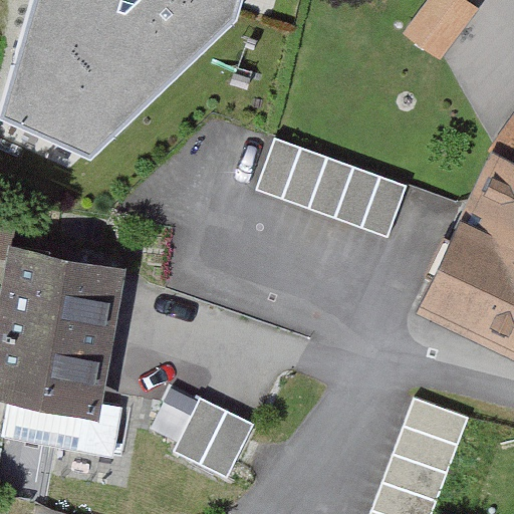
[(237,11),(240,0),(30,0),(0,105),(0,108),(90,150),(237,11)]
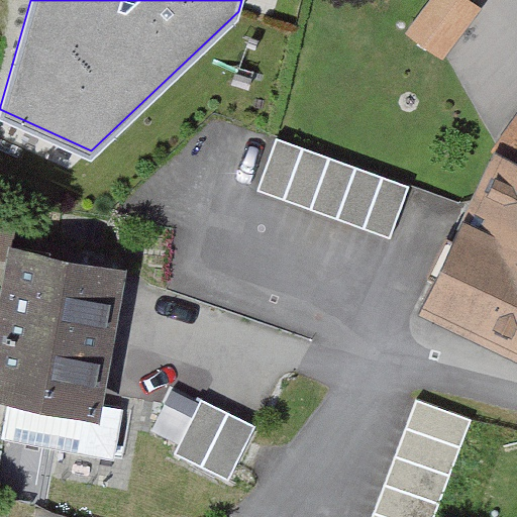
[(442,49),(473,8),(461,0),(432,0),(412,28),(442,49)]
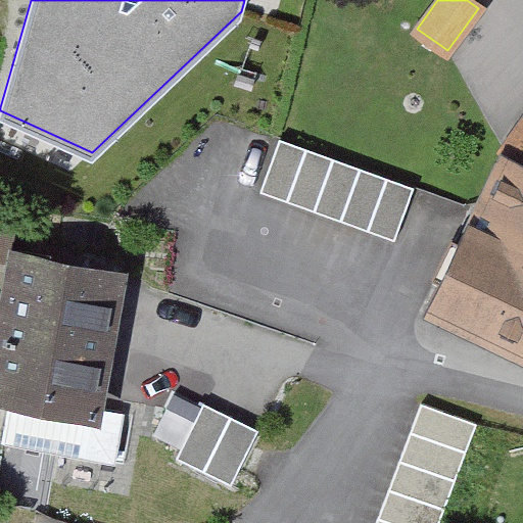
[(522,130),(507,154),(522,162),(522,130)]
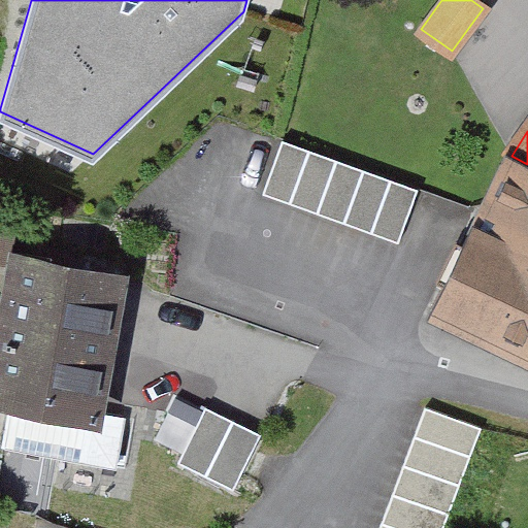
[(418,189),(283,139),(263,193),(398,241),(418,189)]
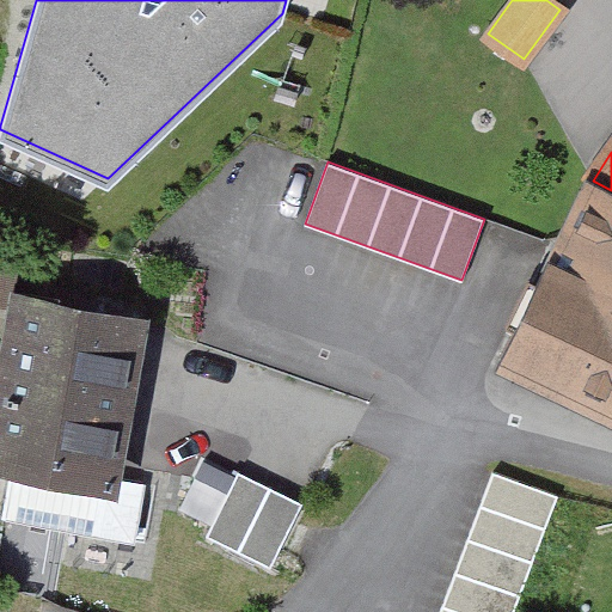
[(611,190),(593,181),(512,362),(611,412),(611,190)]
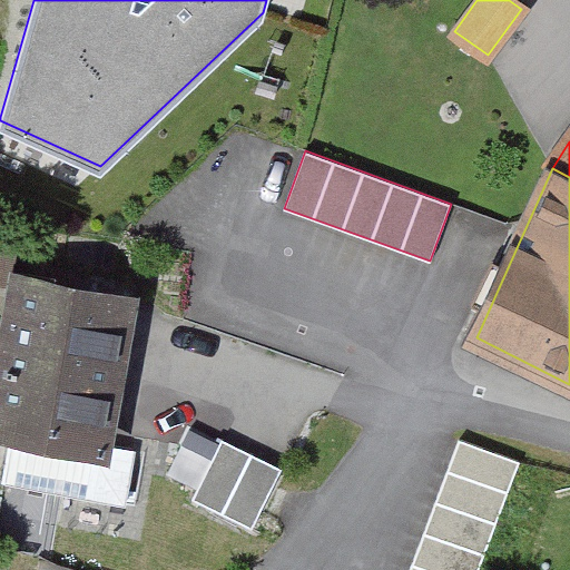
[(0,277),(7,279),(15,243),(0,239),(0,277)]
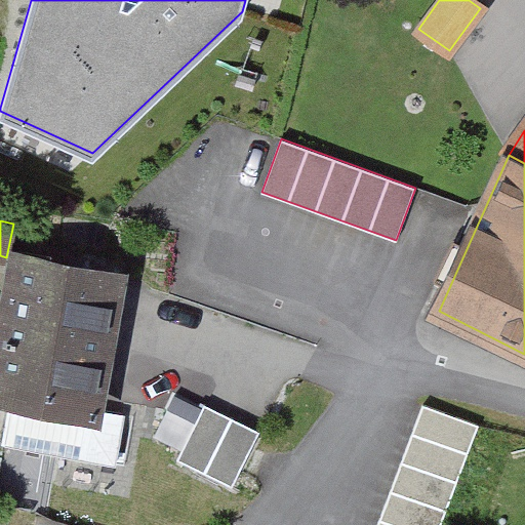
[(29,470),(80,479),(116,276),(64,267),(66,250),(46,247),(44,264),(18,258),(0,371),(0,404),(9,406),(2,444),(33,450),(29,470)]
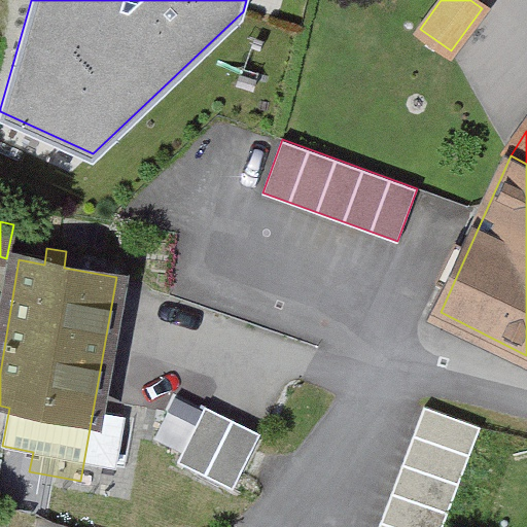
[(442,526),(480,426),(424,406),(378,526),(442,526)]
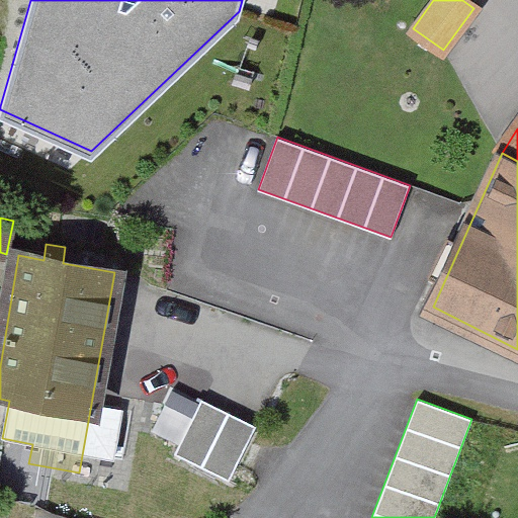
[(206,402),(179,456),(233,483),(260,429),(206,402)]
